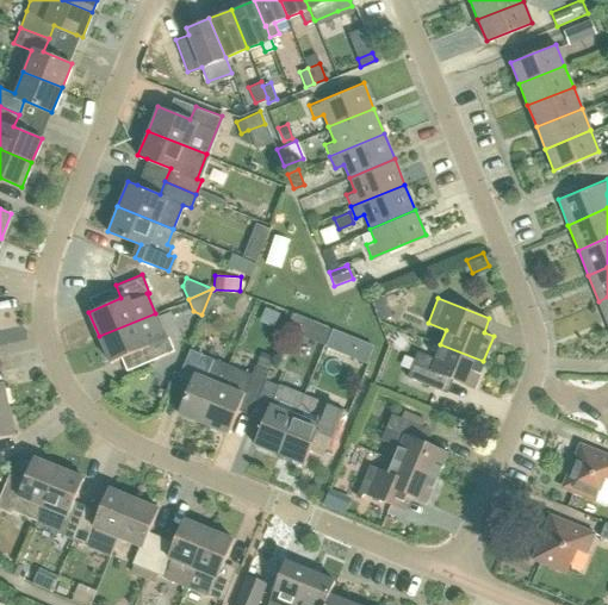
[(292,311),(287,324),(306,331),(311,319),(292,311)]
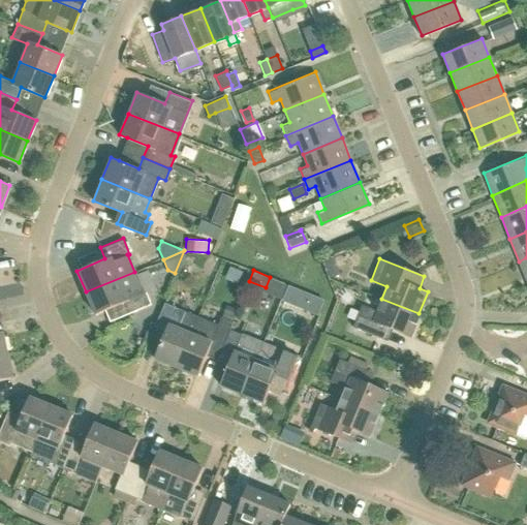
[(134,272),(86,291),(94,313),(123,301),(127,312),(150,303),(146,291),(143,292),(134,272)]
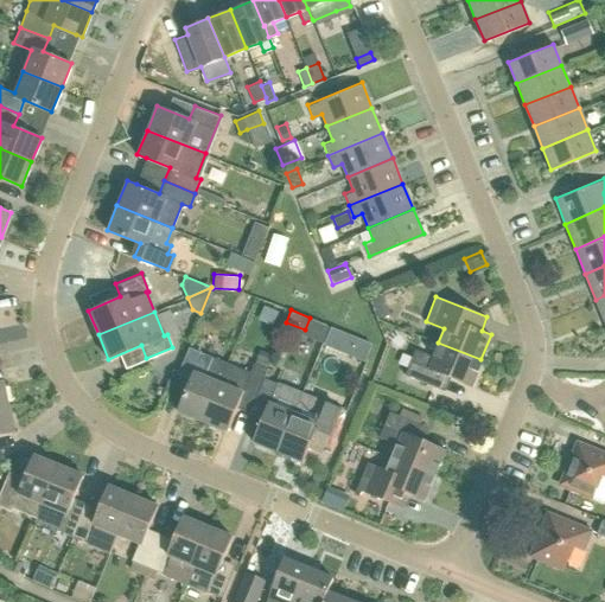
[(336,347),(343,332),(329,325),(322,341),(336,347)]
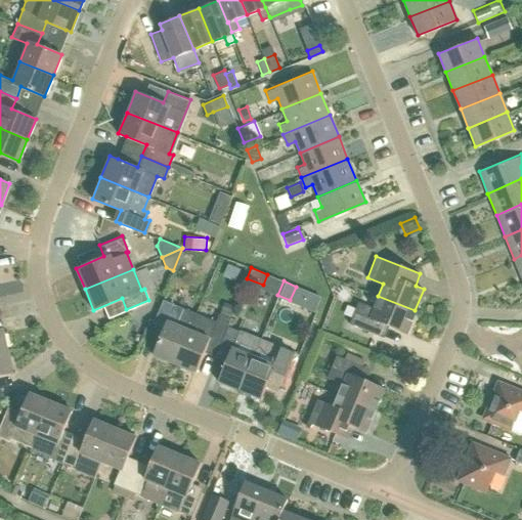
[(405,332),(415,310),(378,296),(374,307),(357,301),(349,322),(375,333),(380,321),(405,332)]
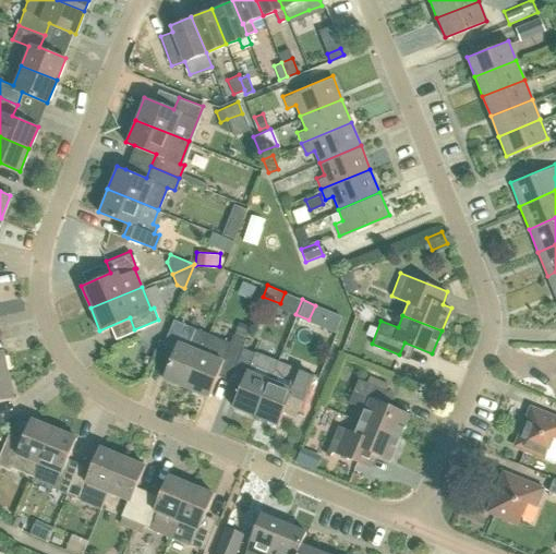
[(185,386),(207,333),(172,318),(162,342),(174,347),(162,377),(185,386)]
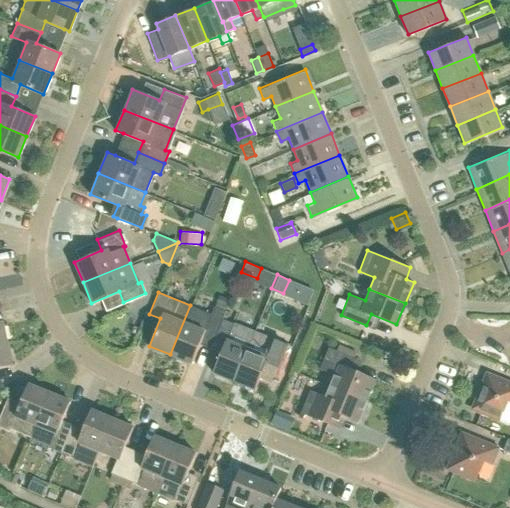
[(229,298),(218,293),(214,302),(226,307),(229,298)]
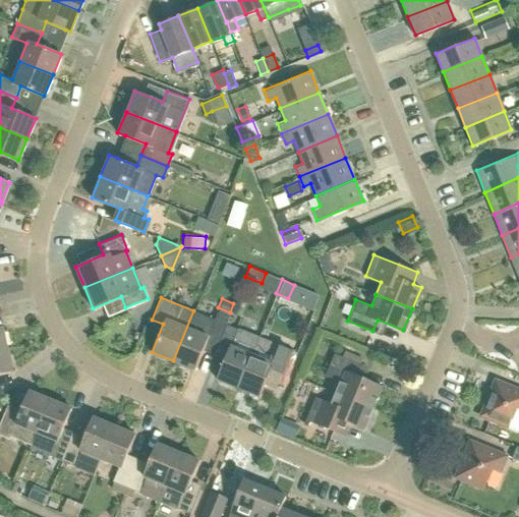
[(217,346),(226,324),(229,316),(217,310),(214,319),(193,310),(173,360),(193,369),(205,341),(217,346)]
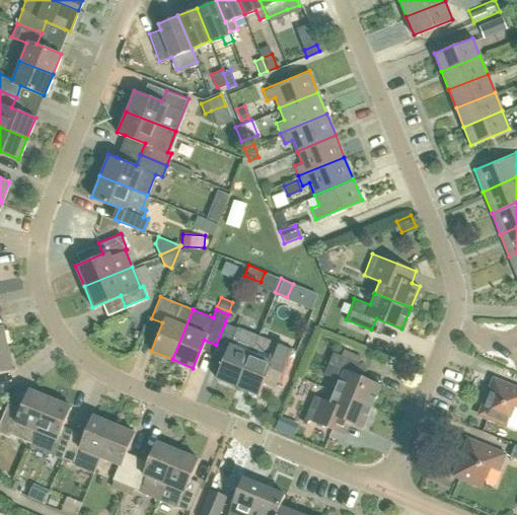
[(236,385),(257,334),(237,325),(236,326),(225,322),(216,345),(227,349),(216,377),(236,385)]
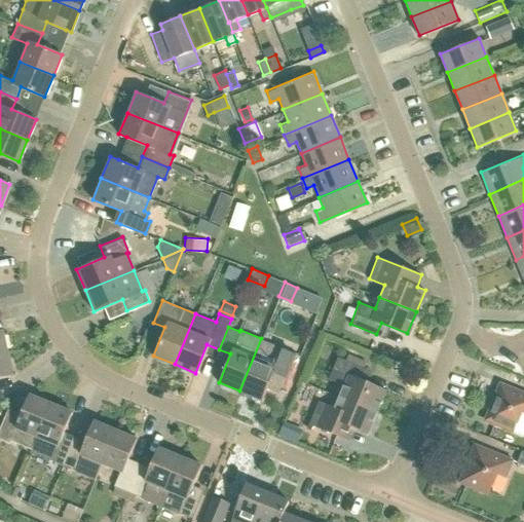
[(261,338),(239,390),(260,399),(269,378),(282,383),(294,352),(261,338)]
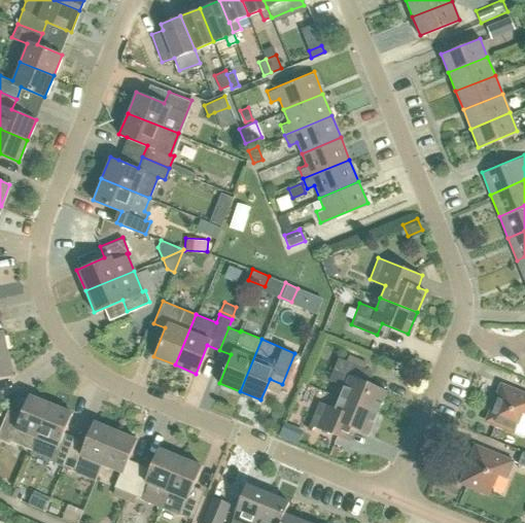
[(7,352),(0,353),(0,377),(11,375),(7,352)]
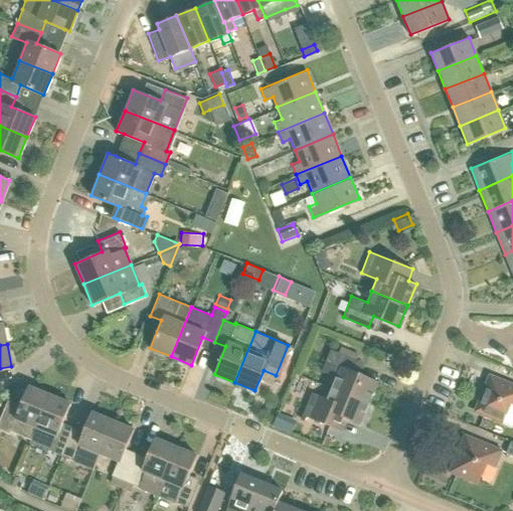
[(357,358),(359,352),(341,345),(339,350),(357,358)]
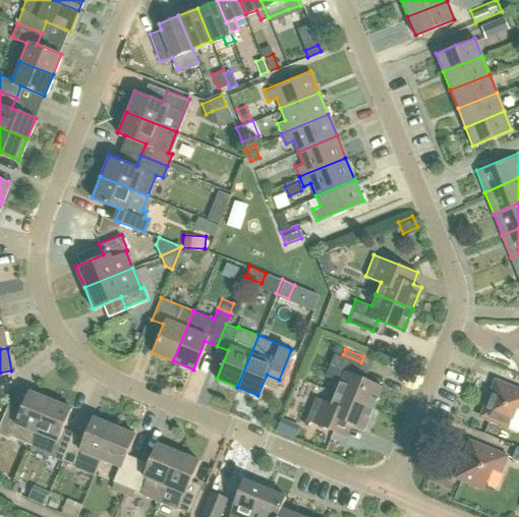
[(336,392),(371,406),(381,386),(355,375),(359,363),(334,352),(325,374),(340,381),(336,392)]
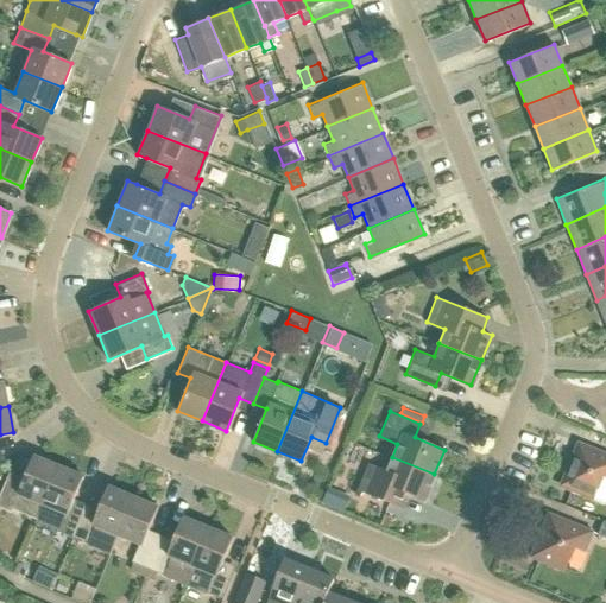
[(605,452),(576,440),(570,457),(573,458),(561,486),(589,497),(591,495),(603,501),(605,492),(605,452)]
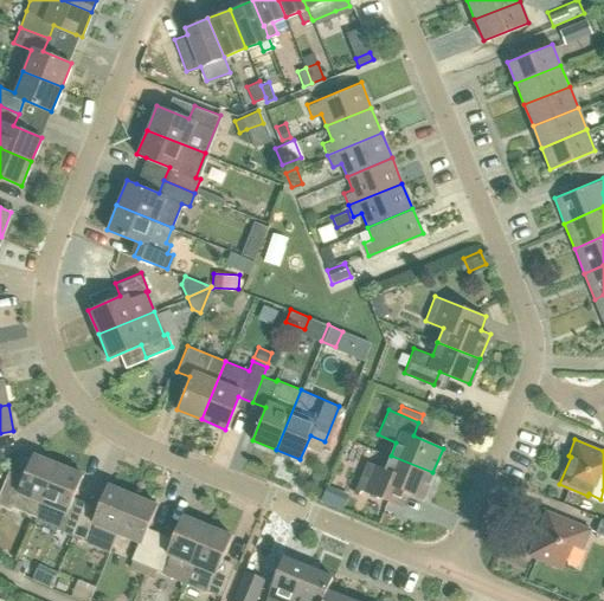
[(42,502),(57,463),(33,453),(24,476),(8,470),(0,489),(0,504),(10,509),(12,504),(36,515),(42,502)]
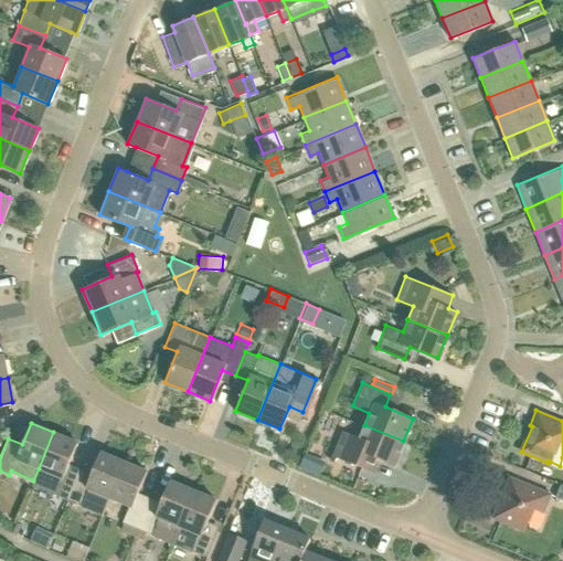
[(342,431),(332,454),(361,466),(370,469),(375,457),(394,464),(403,441),(364,425),(359,437),(342,431)]
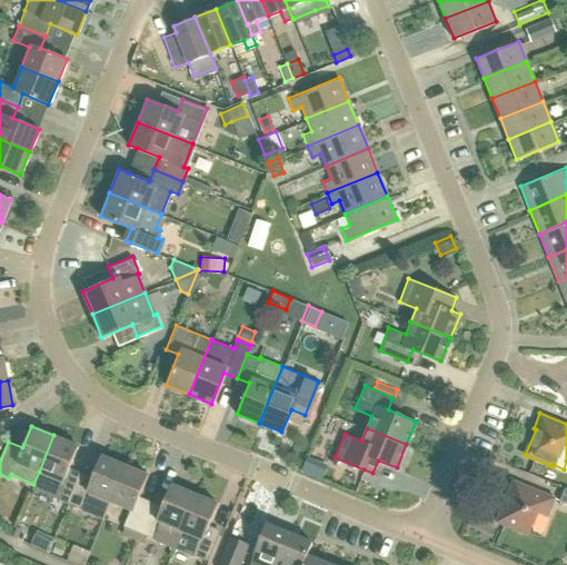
[(67,502),(80,472),(67,466),(76,444),(53,435),(39,472),(33,484),(55,492),(52,495),(67,502)]
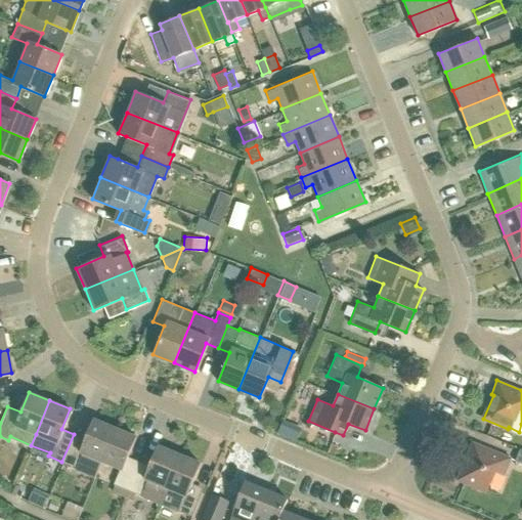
[(100,461),(114,427),(93,418),(85,438),(74,434),(61,462),(94,475),(100,461)]
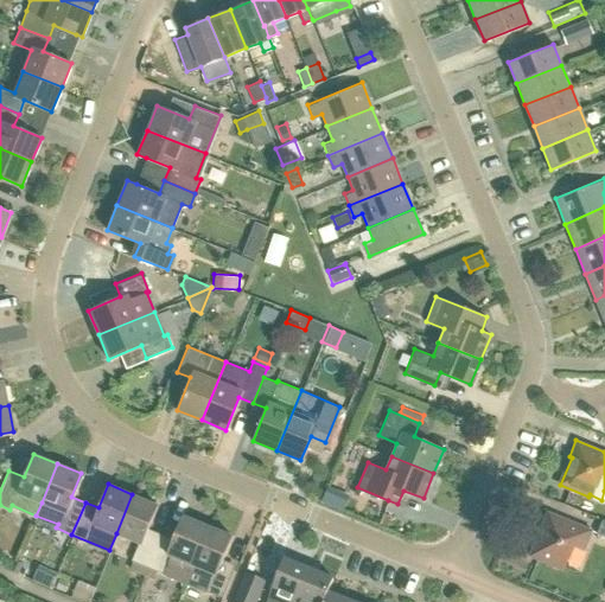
[(146,565),(160,532),(146,527),(155,504),(132,494),(116,533),(137,542),(129,558),(146,565)]
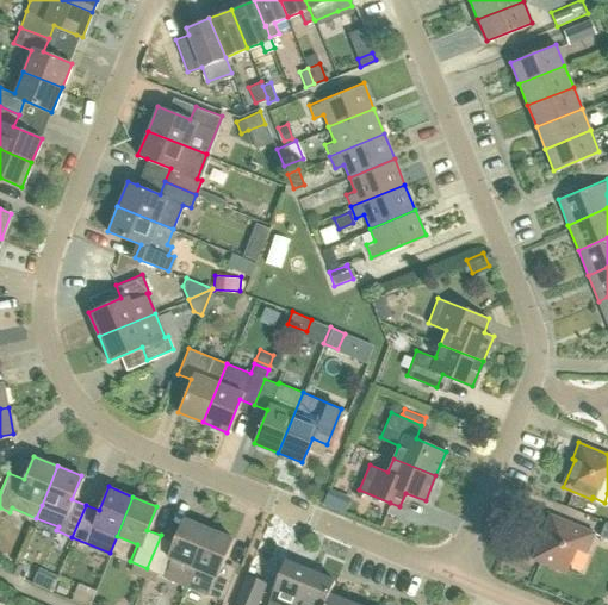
[(585,550),(593,531),(548,513),(531,557),(565,571),(575,547),(585,550)]
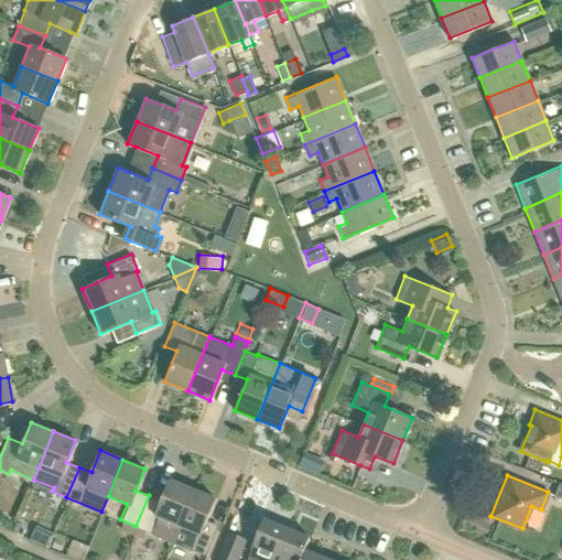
[(177,524),(192,488),(170,478),(160,501),(149,495),(136,526),(171,540),(177,524)]
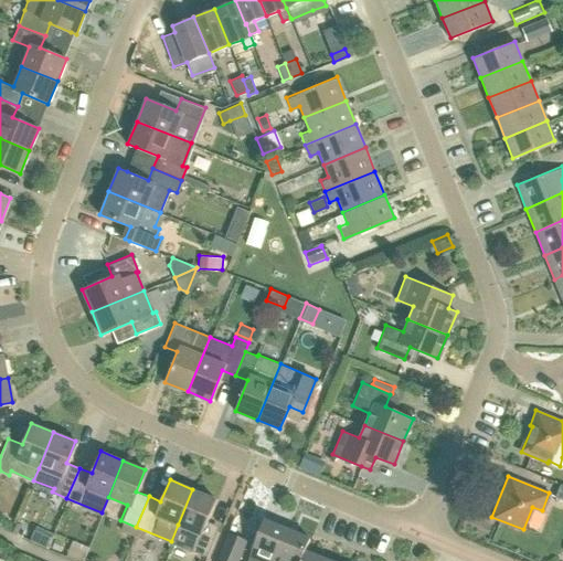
[(562,498),(562,483),(559,482),(553,495),(562,498)]
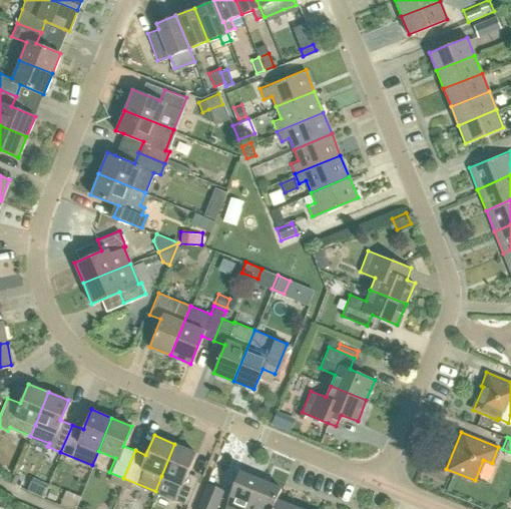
[(161,476),(155,491),(186,504),(197,476),(186,472),(194,452),(174,444),(161,476)]
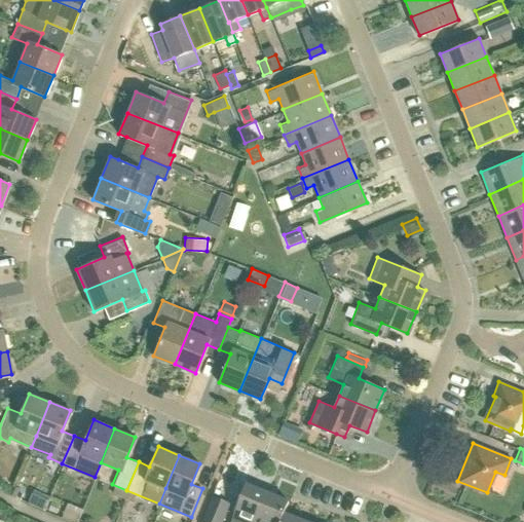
[(253,521),(266,491),(245,482),(231,516),(228,521),(253,521)]
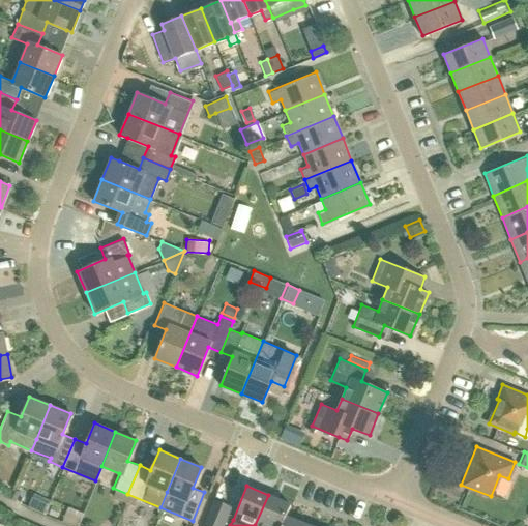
[(280,525),(285,515),(290,503),(268,495),(255,525),(280,525)]
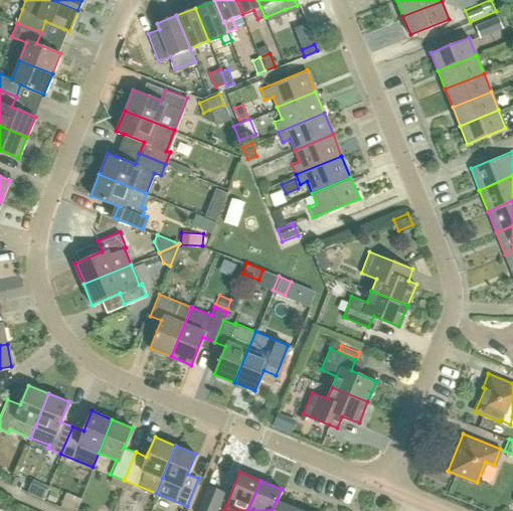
[(195,510),(215,510),(223,491),(207,484),(195,510)]
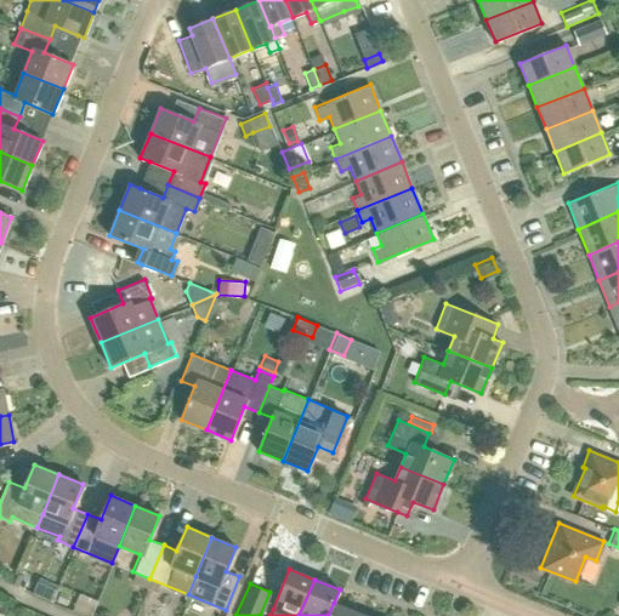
[(356,615),(358,612),(334,603),(328,615),(356,615)]
